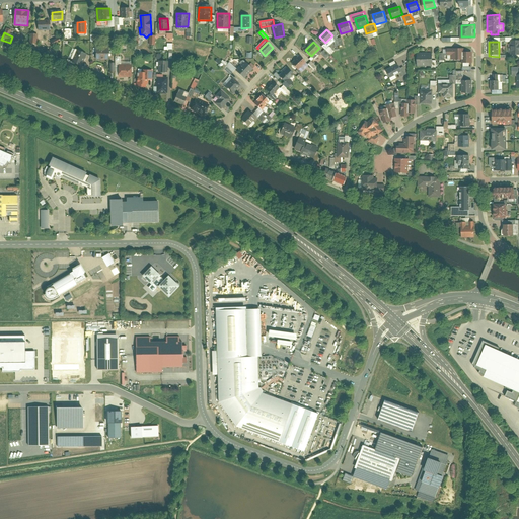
[(108,47),(97,47),(96,58),(108,58),(108,47)]
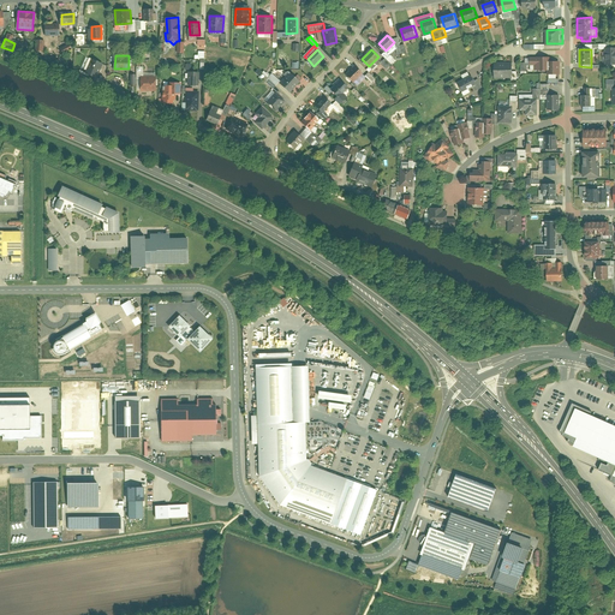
[(387,59),(386,58),(381,63),(387,69),(392,64),(387,59)]
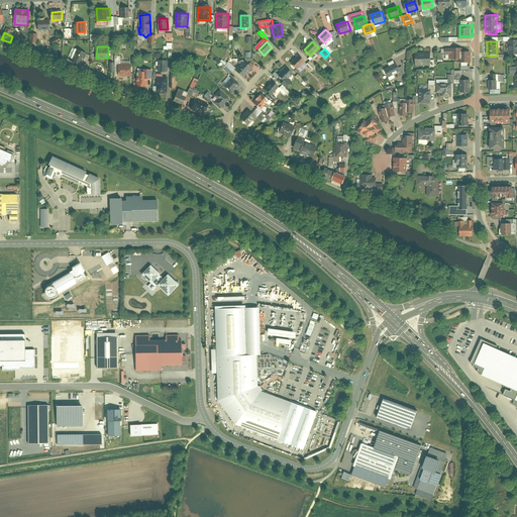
[(87,54),(77,49),(73,60),(82,64),(87,54)]
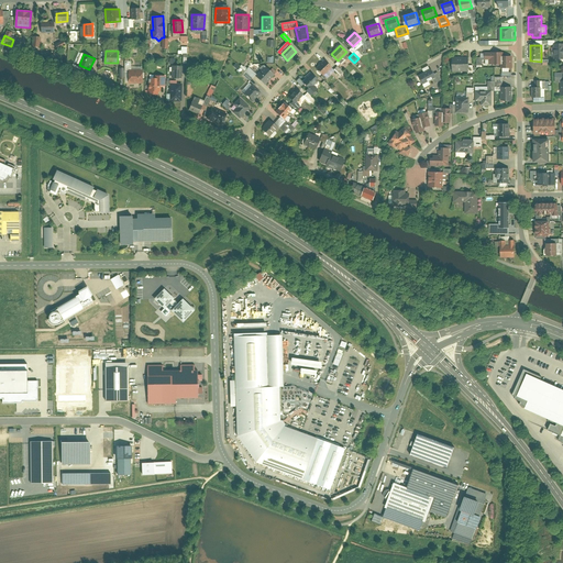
[(504,57),(503,54),(489,54),(489,61),(490,66),(504,66),(504,57)]
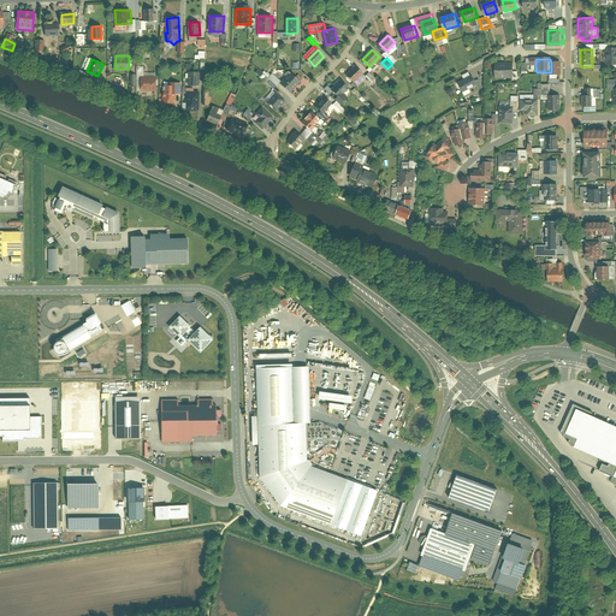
[(561,63),(551,63),(551,72),(551,76),(562,76),(561,63)]
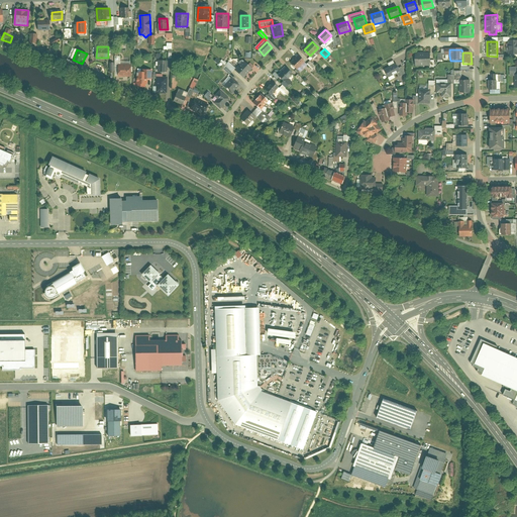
[(431,54),(416,54),(416,67),(431,67),(431,54)]
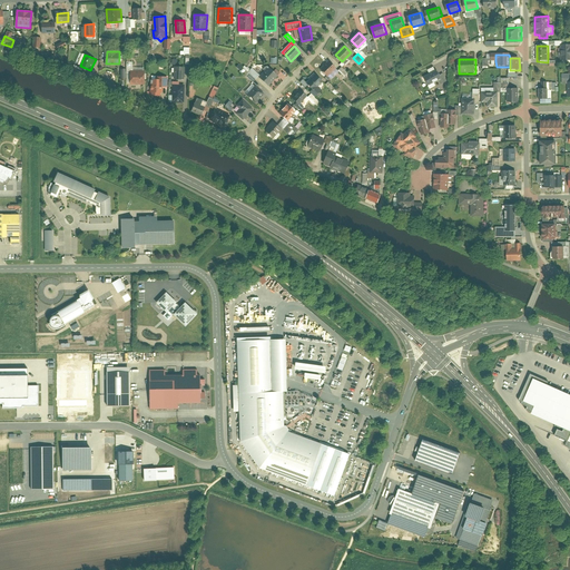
[(330,60),(321,69),(327,76),(336,67),(330,60)]
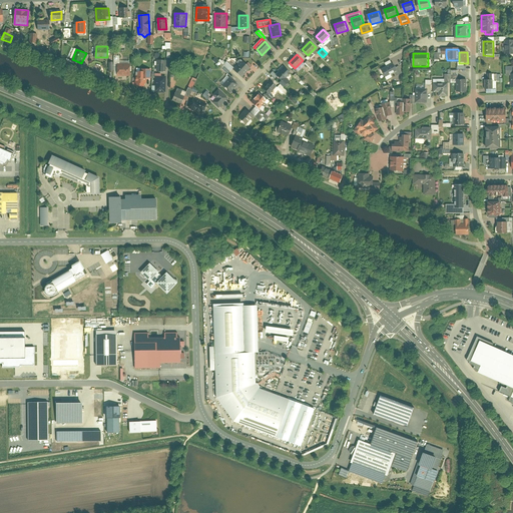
[(165,60),(157,60),(157,70),(165,70),(165,60)]
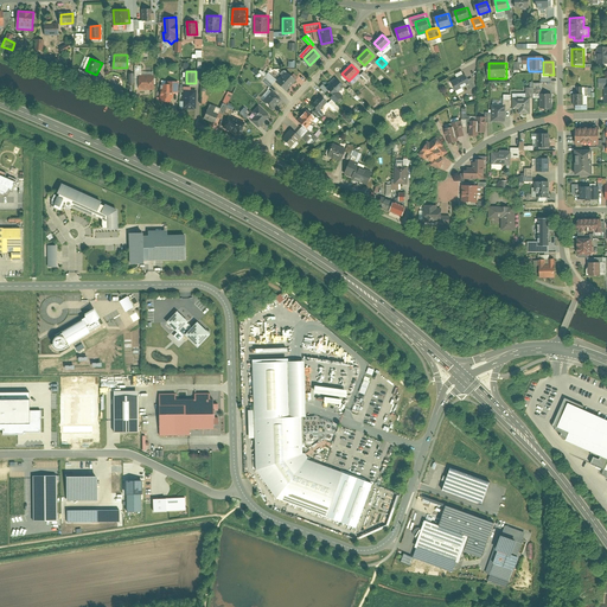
[(287,71),(278,82),(286,90),(296,80),(287,71)]
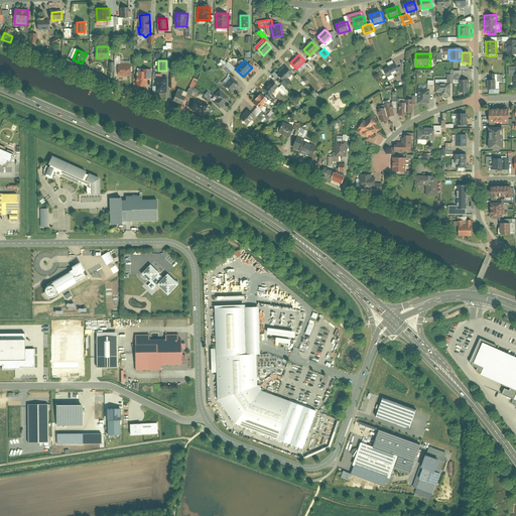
[(315,67),(310,60),(306,63),(312,70),(315,67)]
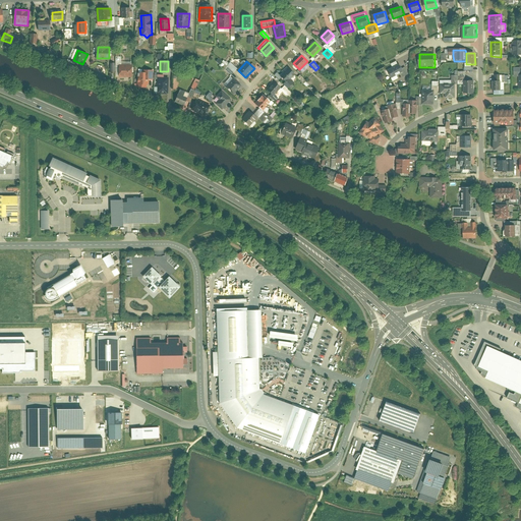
[(237,68),(231,62),(227,66),(229,68),(234,72),(237,68)]
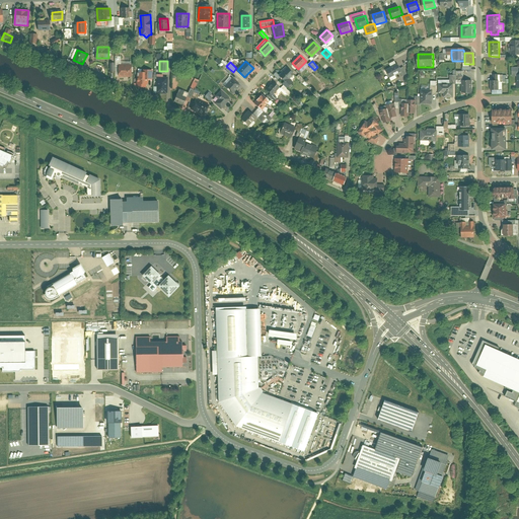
[(399,63),(386,70),(390,78),(395,75),(394,72),(398,70),(401,76),(408,73),(404,67),(401,68),(399,63)]
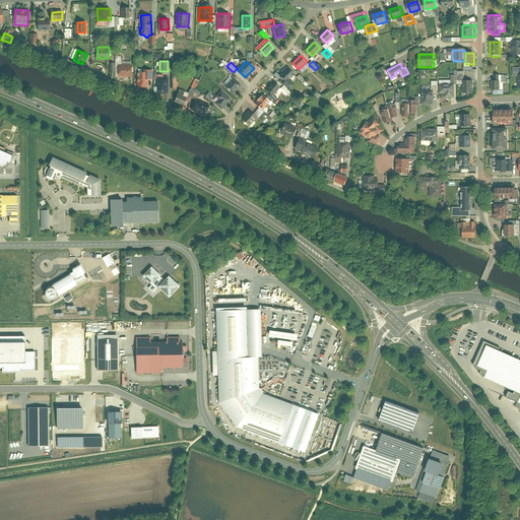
[(121,65),(120,65),(120,77),(132,76),(132,65),(121,65)]
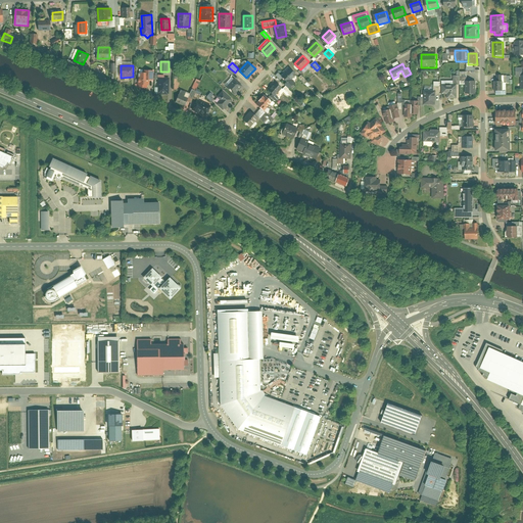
[(296,74),(290,67),(282,77),(287,82),(288,82),(296,74)]
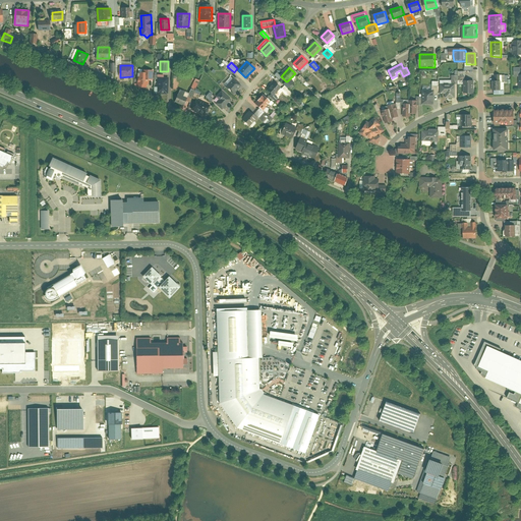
[(154,78),(154,70),(145,69),(145,72),(149,72),(149,78),(154,78)]
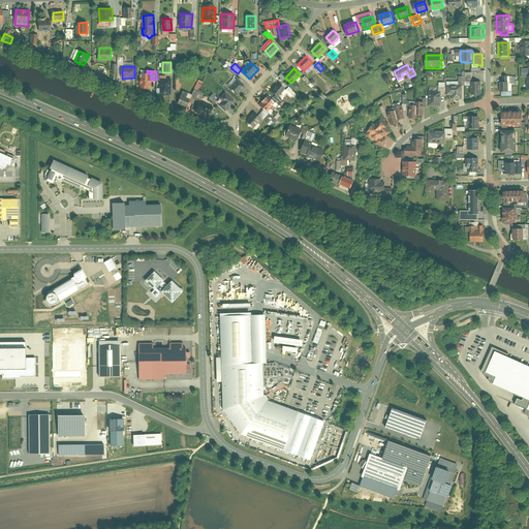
[(147,73),(141,73),(141,87),(151,88),(151,80),(151,73),(147,73)]
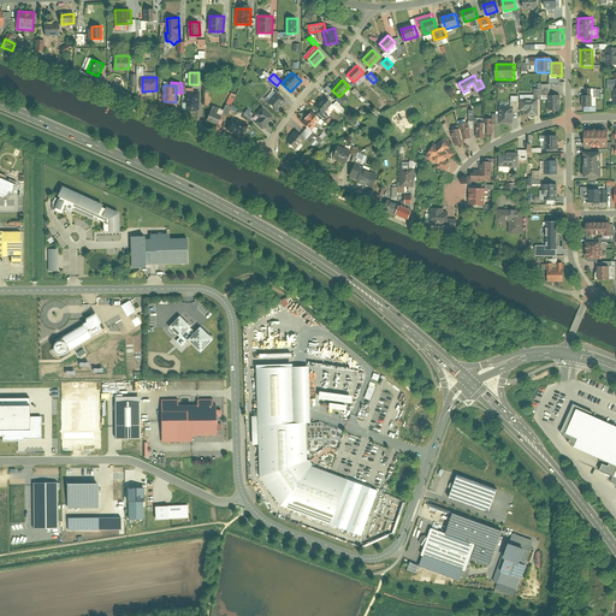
[(277,93),(268,102),(276,111),(285,101),(277,93)]
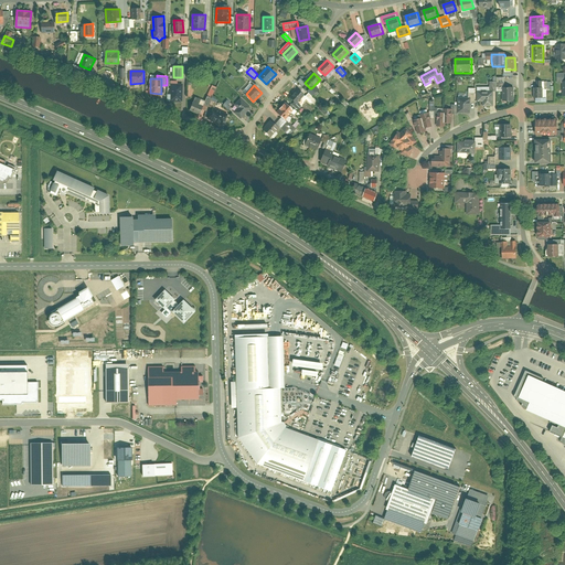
[(178,86),(171,86),(171,100),(182,100),(183,86),(178,86)]
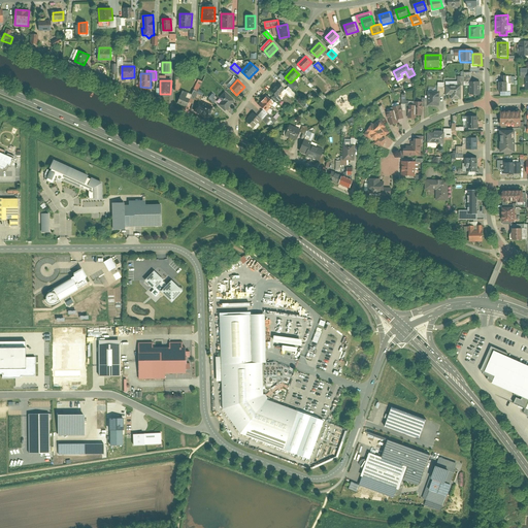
[(481,83),(470,83),(470,96),(481,96),(481,83)]
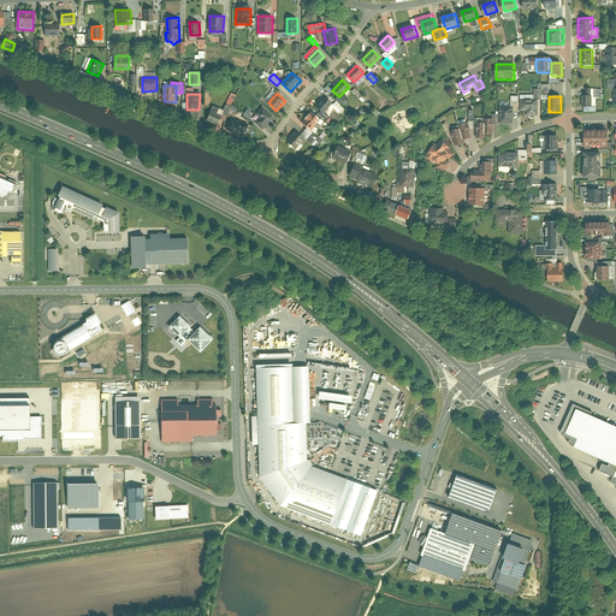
[(592,98),(581,96),(581,108),(591,108),(592,98)]
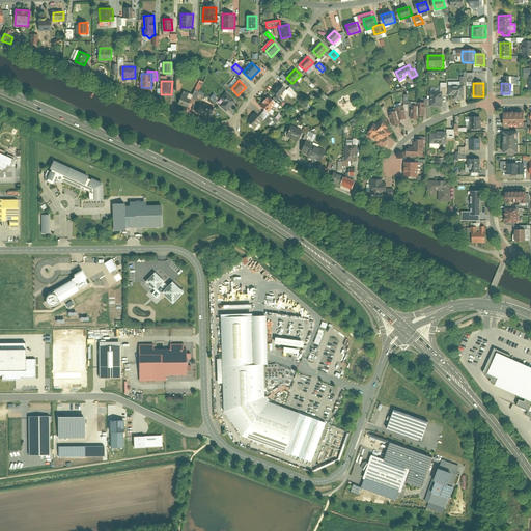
[(286,89),(281,84),(275,92),(280,96),(286,89)]
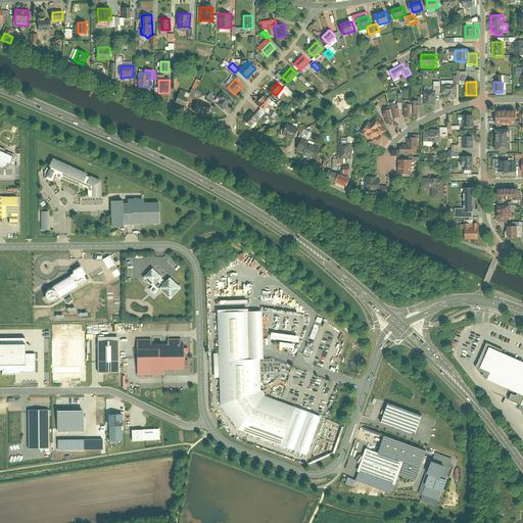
[(457,85),(442,86),(442,94),(447,94),(458,94),(457,85)]
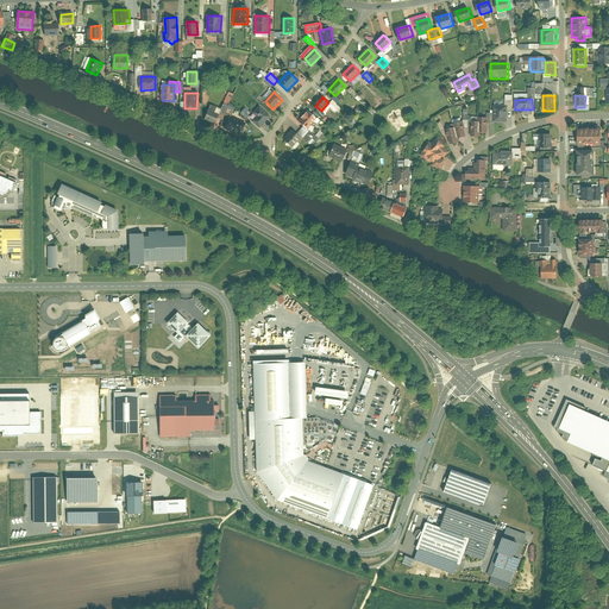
[(333,100),(330,104),(337,110),(340,107),(337,104),(333,100)]
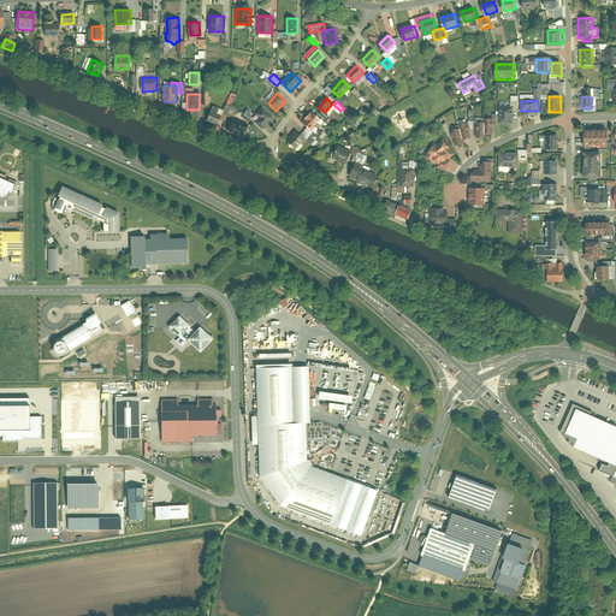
[(224,120),(231,106),(227,105),(224,111),(220,118),(224,120)]
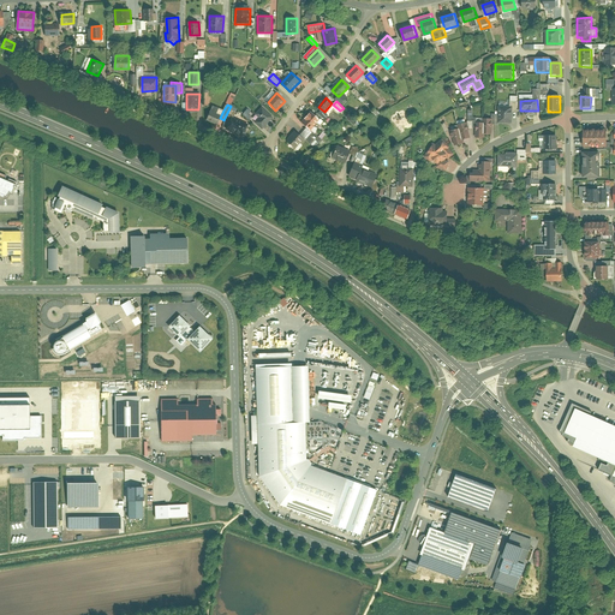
[(214,106),(207,120),(218,125),(220,118),(224,111),(214,106)]
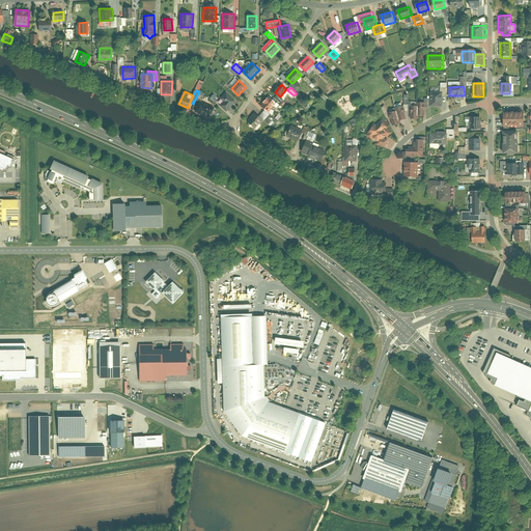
[(235,101),(226,92),(221,98),(225,101),(221,105),(226,110),(235,101)]
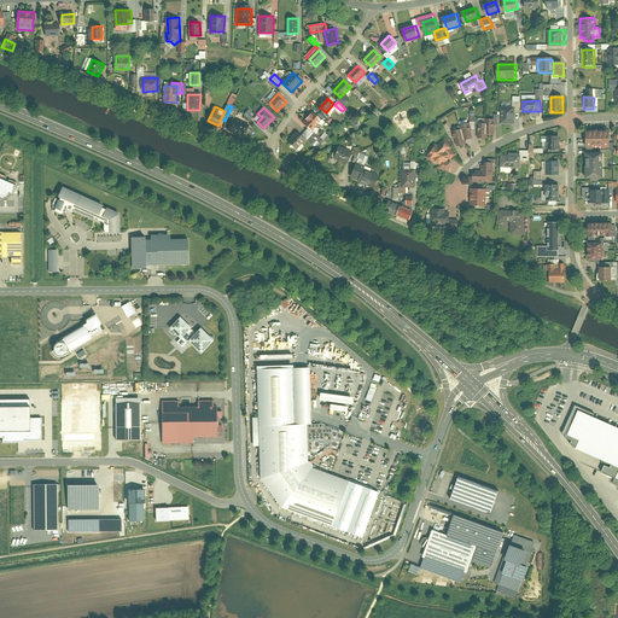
[(516,109),(502,109),(502,126),(516,126),(516,109)]
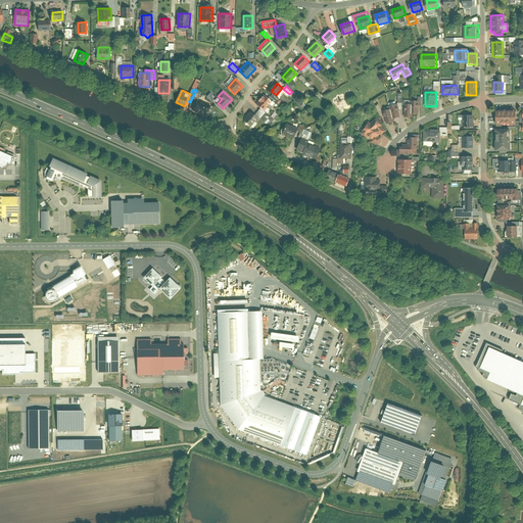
[(265,95),(256,103),(264,110),(272,102),(265,95)]
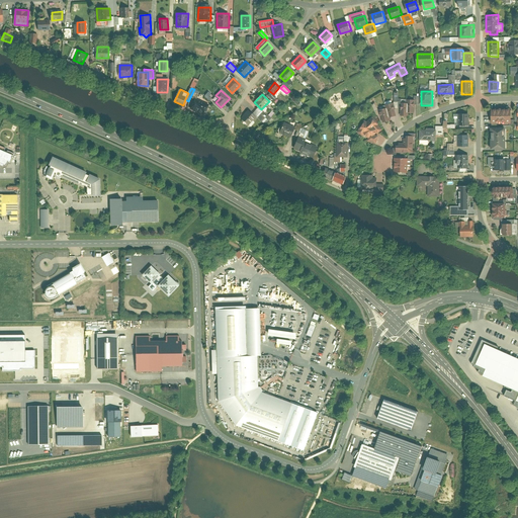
[(208,105),(197,101),(193,109),(204,113),(208,105)]
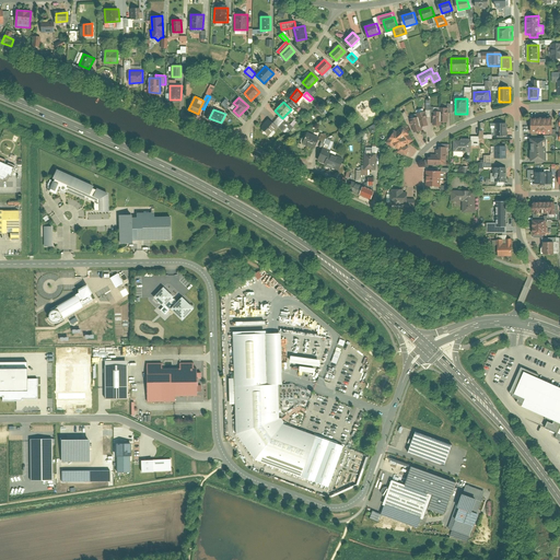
[(426,112),(418,114),(419,116),(421,126),(429,125),(426,112)]
